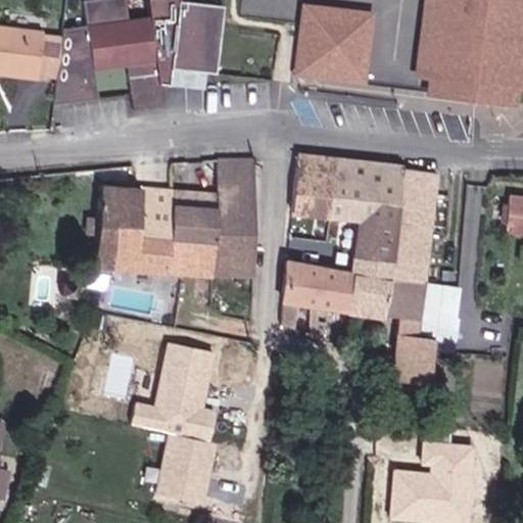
[(185,0),(184,0),(152,0),(155,17),(134,20),(130,0),(94,0),(90,1),(93,26),(73,29),(64,108),(105,102),(99,63),(132,58),(140,109),(168,105),(165,84),(176,85),(178,67),(222,73),(229,5),(185,0)]
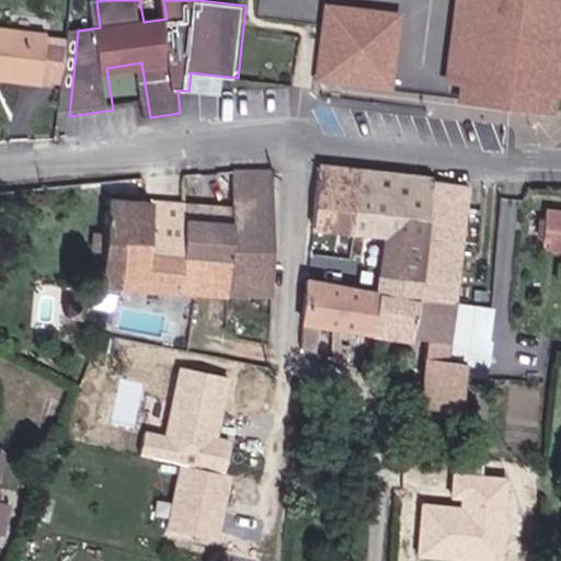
[(560,103),(560,0),(454,0),(441,101),(559,117),(560,103)]
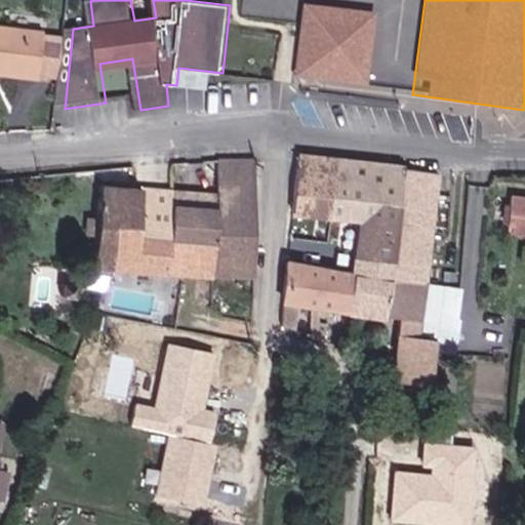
[(377,12),(300,2),(290,76),(367,86),(377,12)]
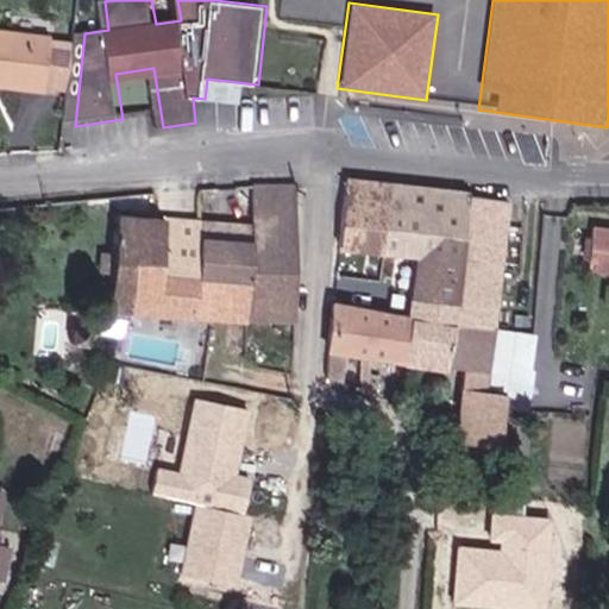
[(0,87),(44,92),(50,39),(0,32),(0,87)]
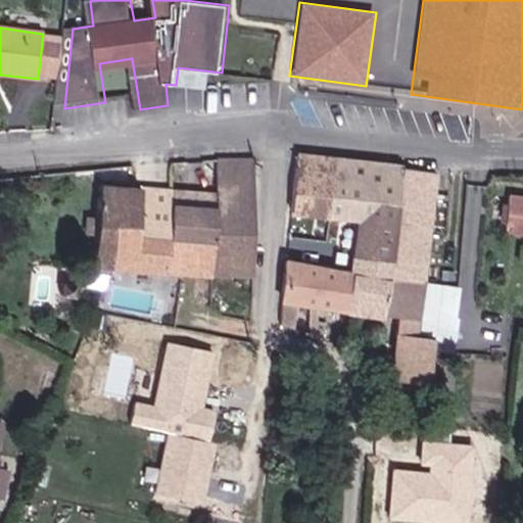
[(427,248),(435,179),(298,160),(292,217),(359,226),(358,236),(427,248)]
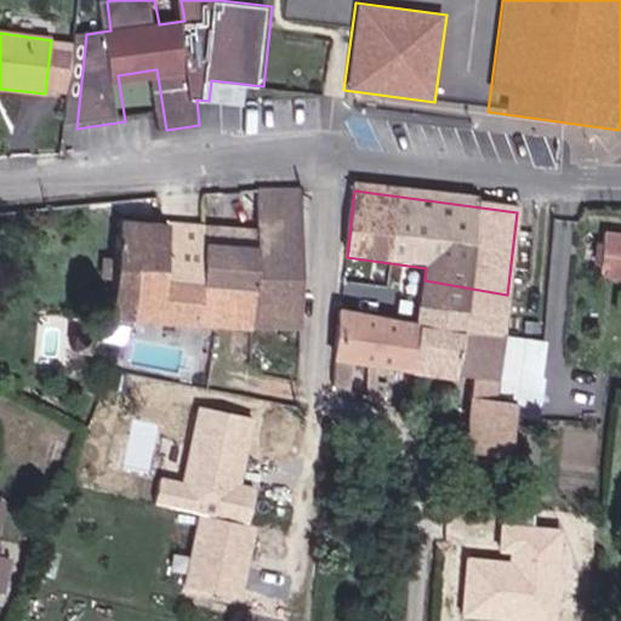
[(255,194),(255,224),(301,226),(302,194),(255,194)]
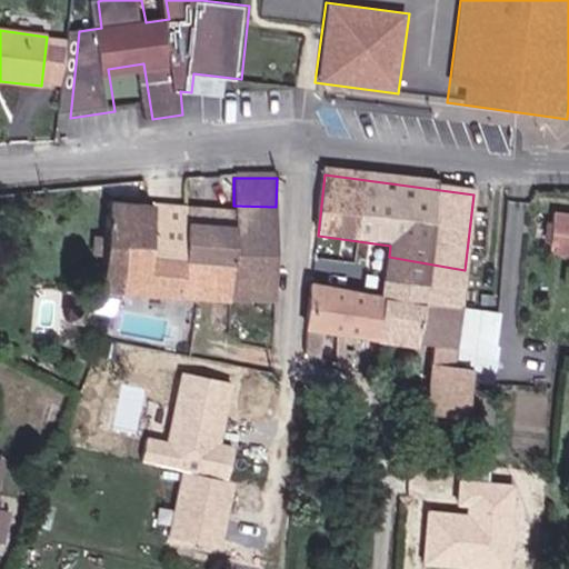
[(188,210),(109,205),(106,238),(103,251),(100,290),(79,288),(77,310),(103,312),(106,292),(121,295),(125,260),(182,265),(187,227),(188,210)]
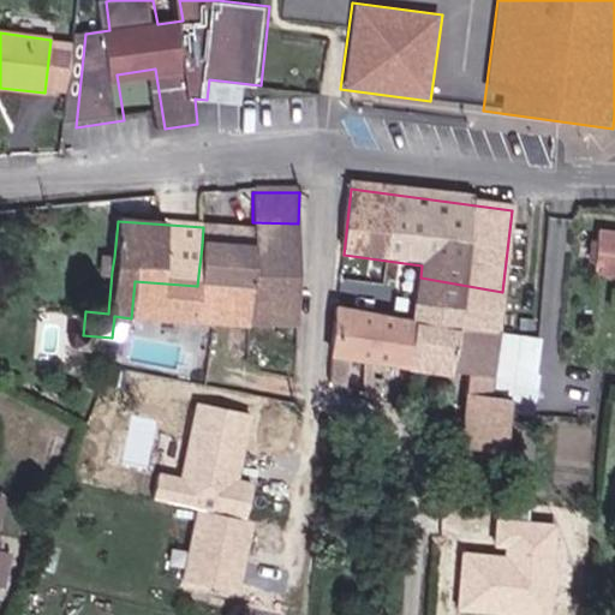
[(251,248),(251,268),(297,270),(298,224),(252,222),(251,248)]
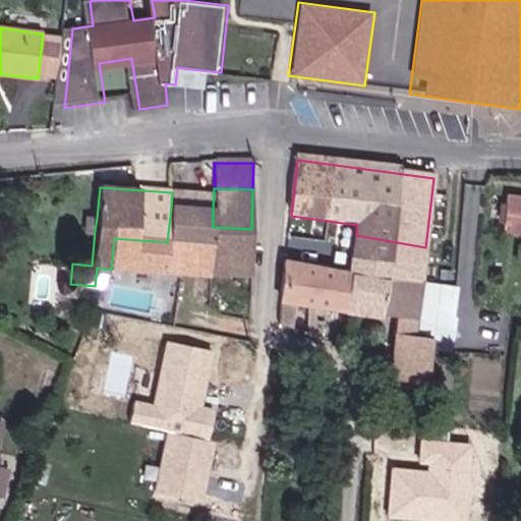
[(520,195),(506,194),(502,232),(520,234),(520,195)]
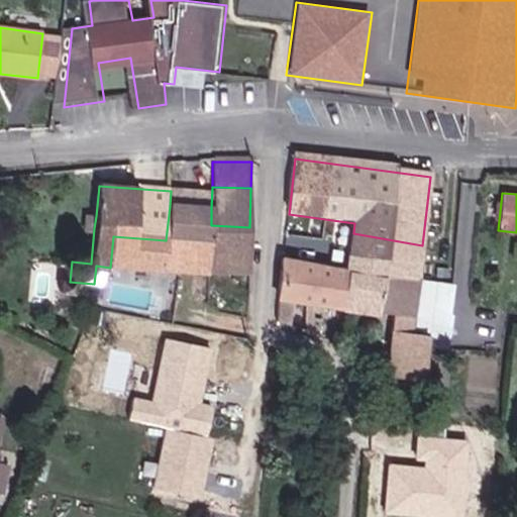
[(211,225),(211,208),(170,206),(166,240),(211,243),(211,225)]
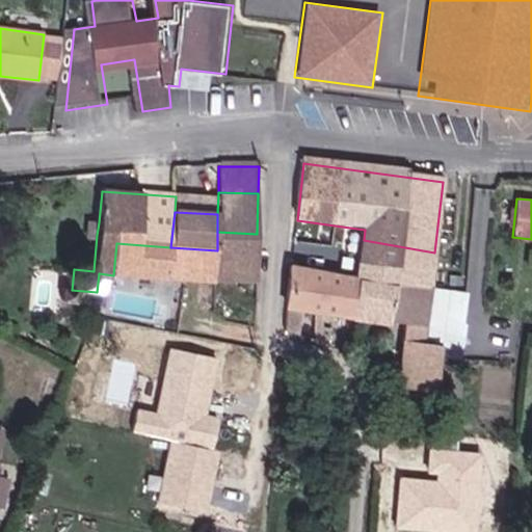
[(97,235),(99,222),(90,221),(88,234),(97,235)]
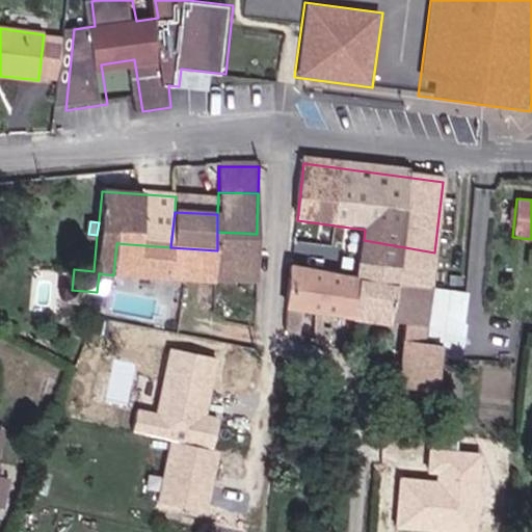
[(257,234),(217,232),(217,250),(170,247),(116,243),(113,275),(205,284),(257,284),(257,234)]
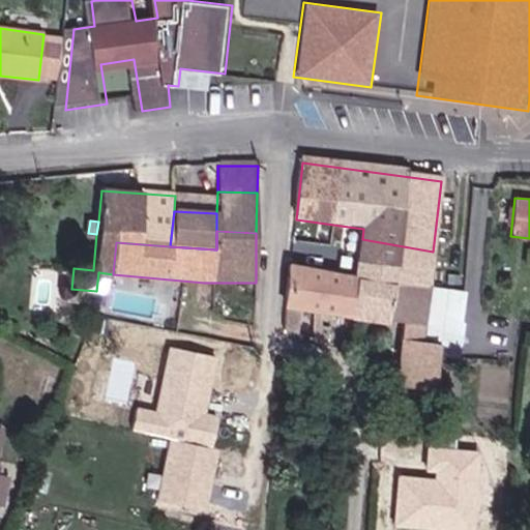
[(394,273),(392,288),(428,293),(433,252),(362,239),(358,267),(394,273)]
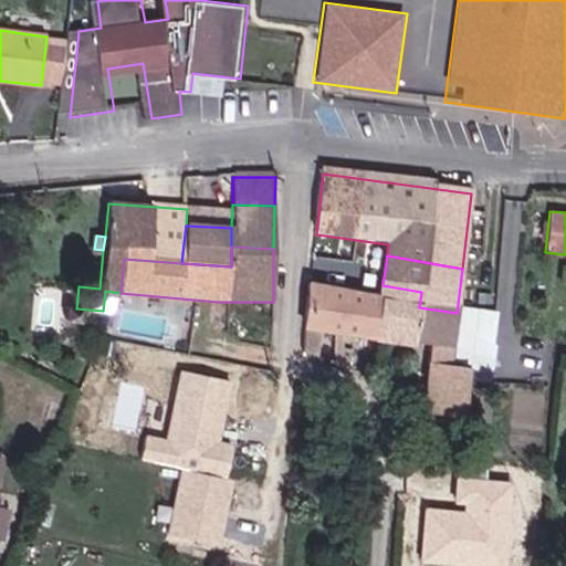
[(415,345),(419,307),(421,292),(383,285),(380,301),(375,339),(415,345)]
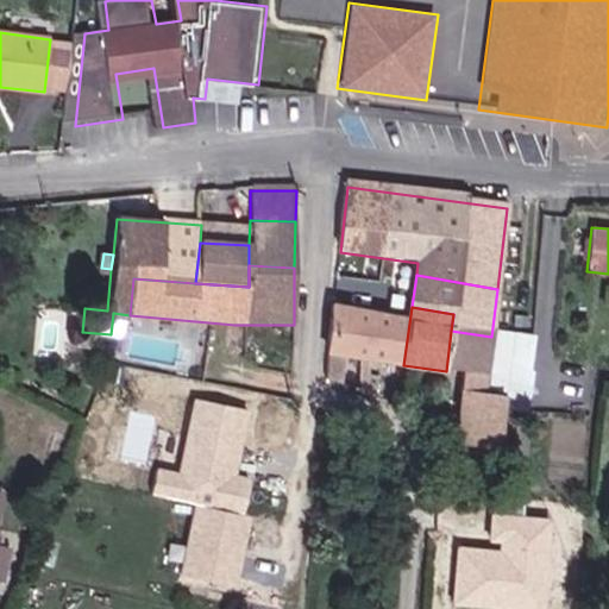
[(333,312),(328,353),(403,365),(409,324),(333,312)]
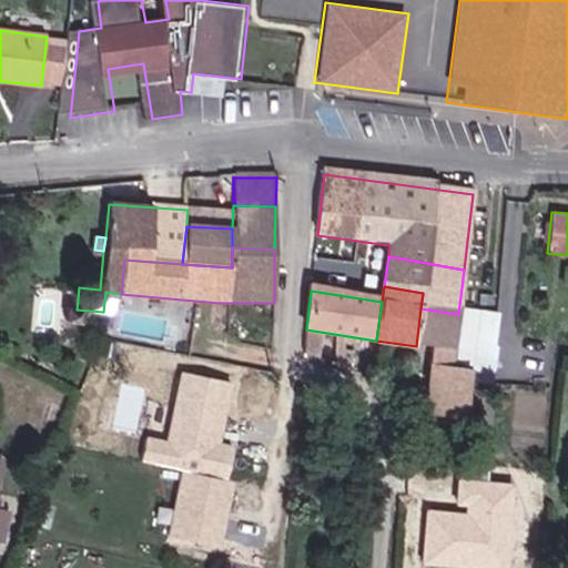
[(73,326),(78,313),(61,308),(58,322),(73,326)]
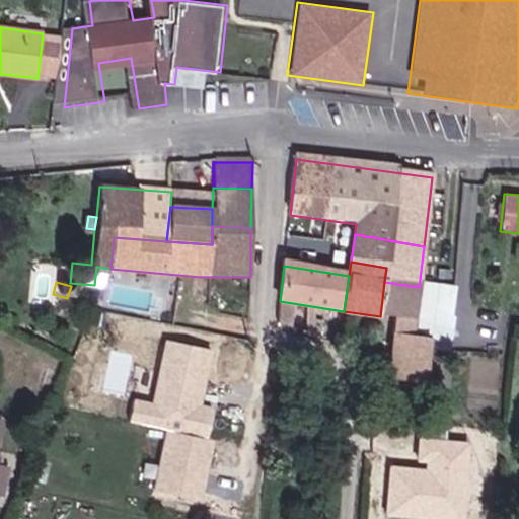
[(425,383),(427,352),(428,342),(415,340),(419,287),(384,282),(380,316),(394,319),(391,378),(425,383)]
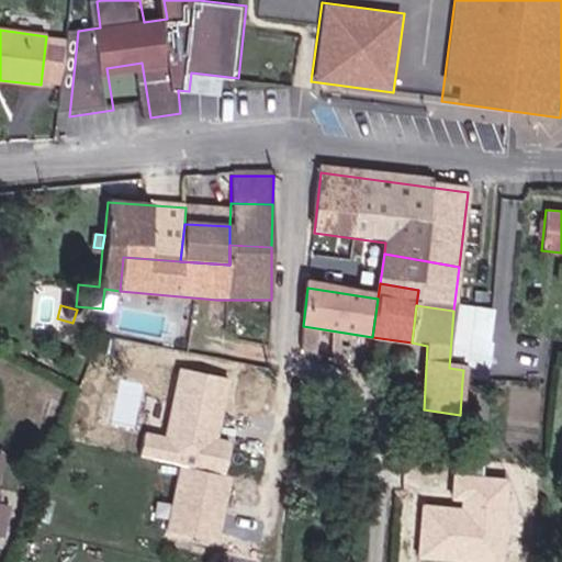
[(474,317),(459,316),(459,328),(474,330),(474,317)]
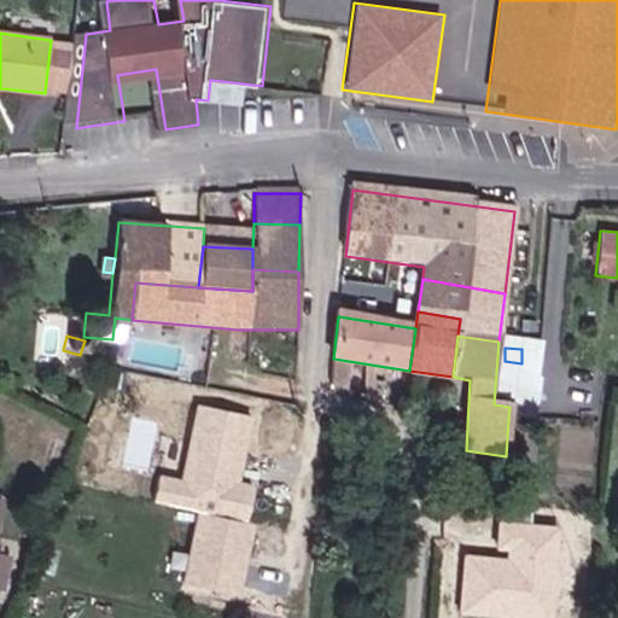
[(522,363),(505,361),(503,394),(520,395),(522,363)]
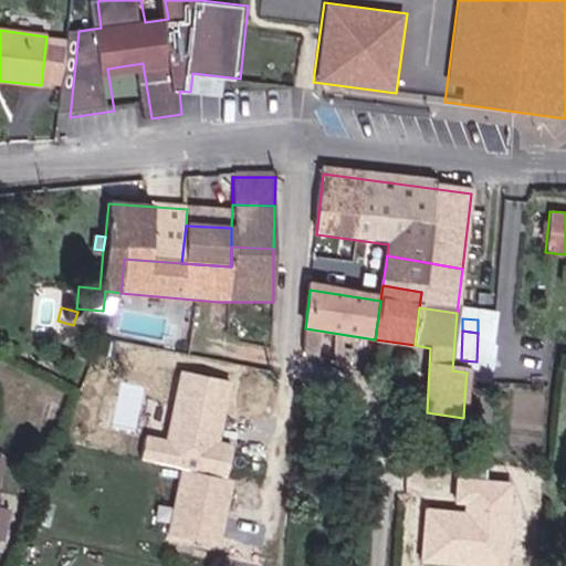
[(147,436),(142,457),(230,477),(237,446),(223,442),(237,383),(181,370),(166,440),(147,436)]
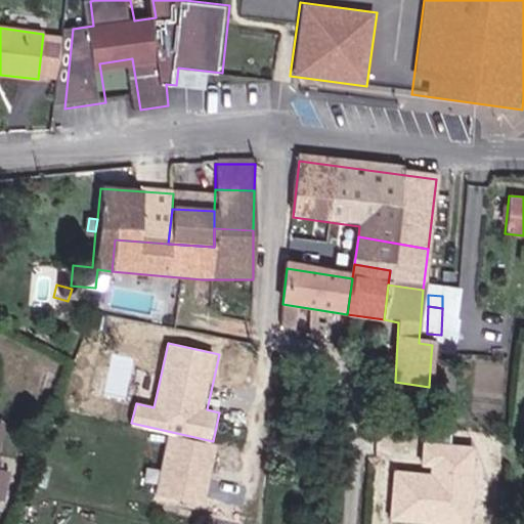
[(218,447),(167,438),(155,500),(206,511),(218,447)]
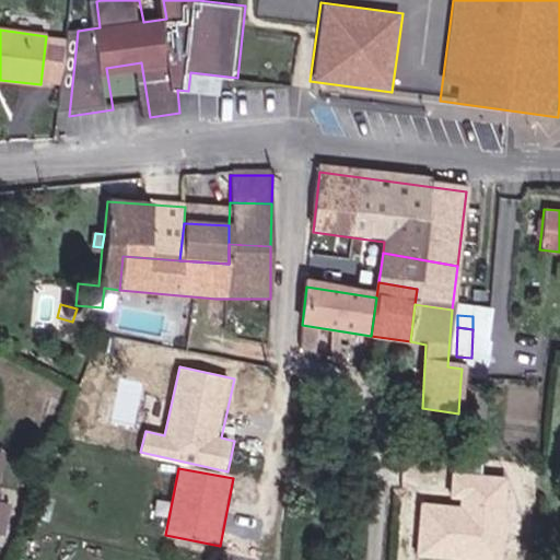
[(427,559),(501,559),(509,478),(451,474),(448,505),(422,503),(418,559),(427,559)]
